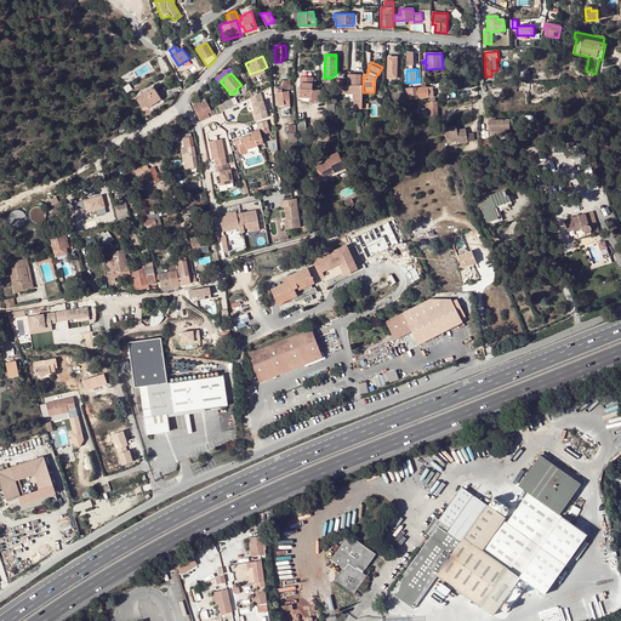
[(348,86),(337,86),(337,93),(354,93),(354,109),(362,109),(362,106),(363,101),(363,92),(363,75),(351,75),(349,75),(348,86)]
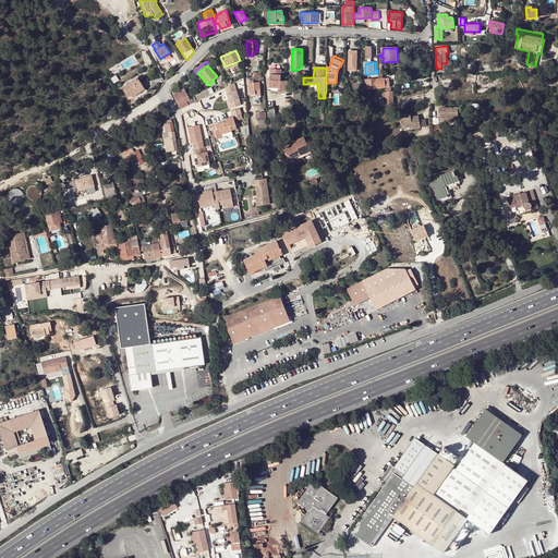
[(270,70),(269,88),(278,88),(278,91),(287,92),(287,82),(281,81),(281,76),(283,76),(283,72),(281,72),(281,70),(270,70)]
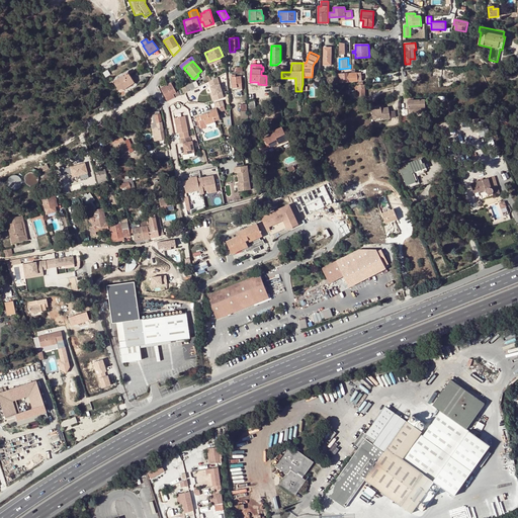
[(351,74),(337,75),(338,83),(362,81),(361,73),(355,73),(355,71),(351,71),(351,74)]
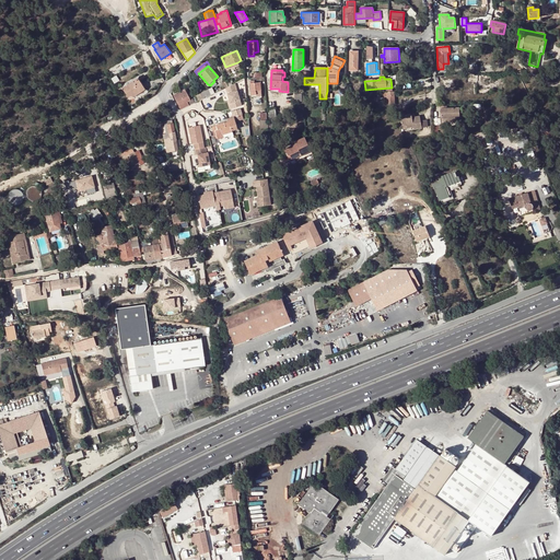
[(132,82),(121,89),(128,97),(131,95),(131,96),(143,89),(137,79),(132,82)]
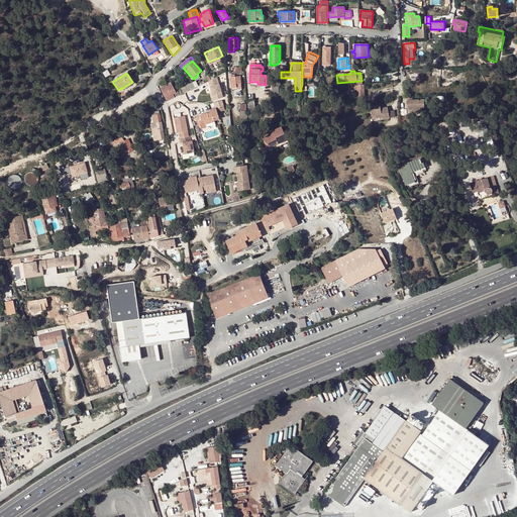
[(111,80),(112,82),(122,76),(121,74),(111,80)]
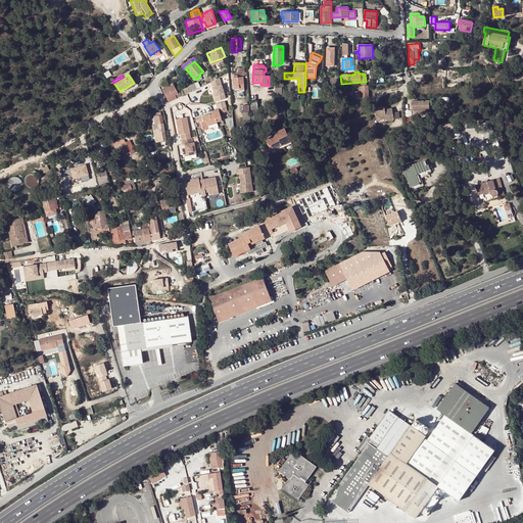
[(237,76),(233,77),(235,89),(239,88),(239,90),(244,89),(243,77),(238,78),(237,76)]
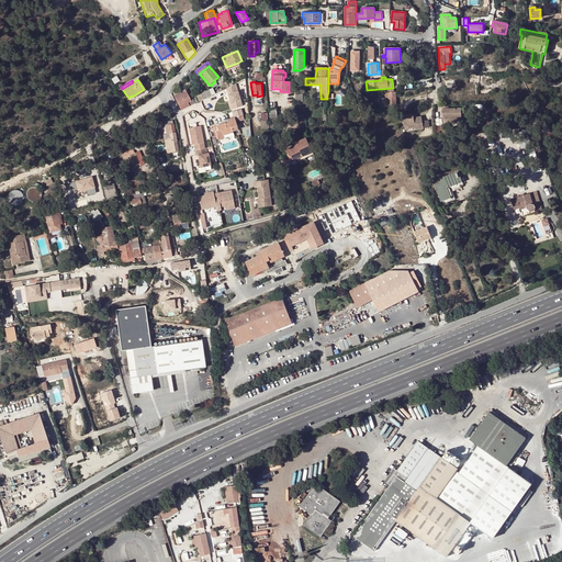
[(236,83),(226,88),(228,94),(238,91),(236,83)]
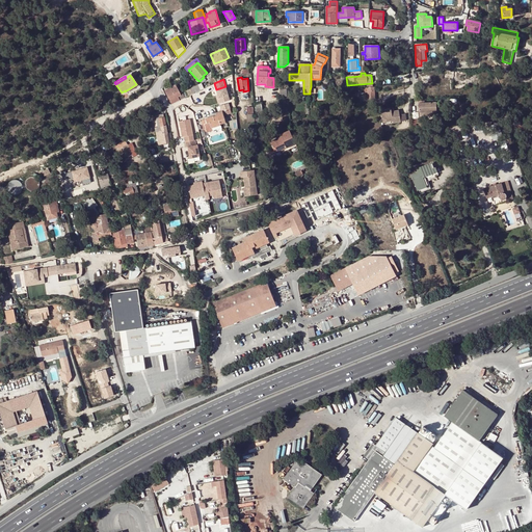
[(201,83),(189,88),(192,94),(204,88),(201,83)]
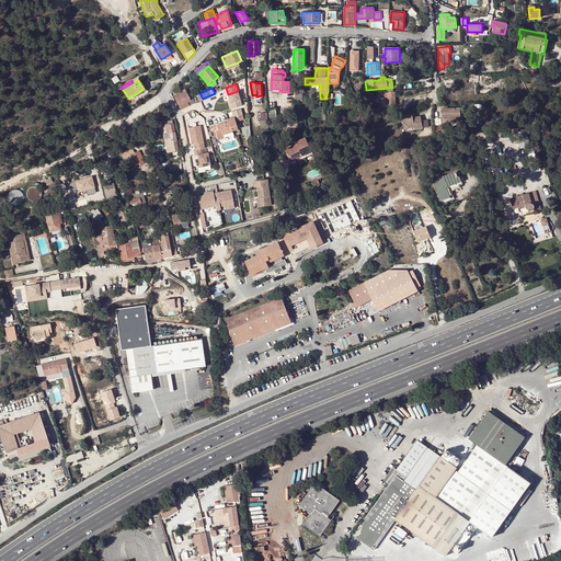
[(144,89),(132,96),(133,98),(145,90),(144,89)]
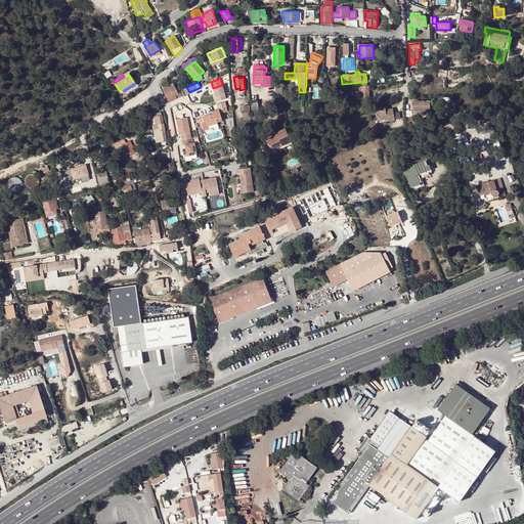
[(162,89),(168,102),(181,96),(180,92),(178,93),(173,83),(162,89)]
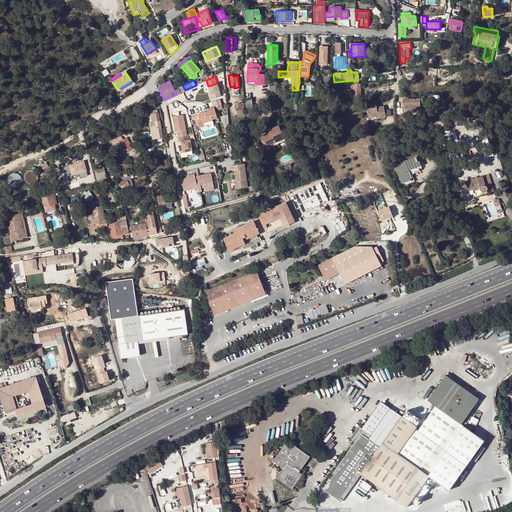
[(217,83),(208,86),(209,92),(211,99),(221,97),(217,83)]
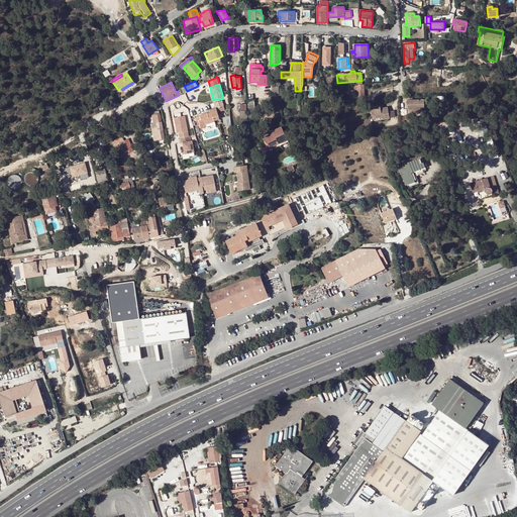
[(365,98),(364,85),(363,85),(354,86),(352,86),(353,90),(357,90),(358,98),(365,98)]
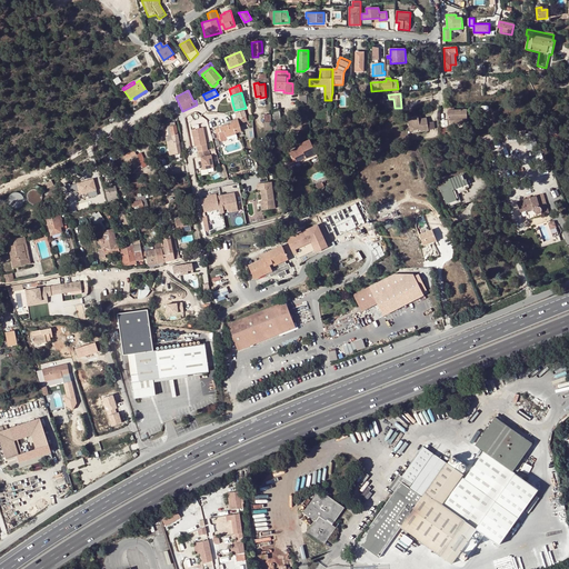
[(453,108),(448,109),(448,120),(457,120),(457,122),(467,122),(466,110),(453,111),(453,108)]
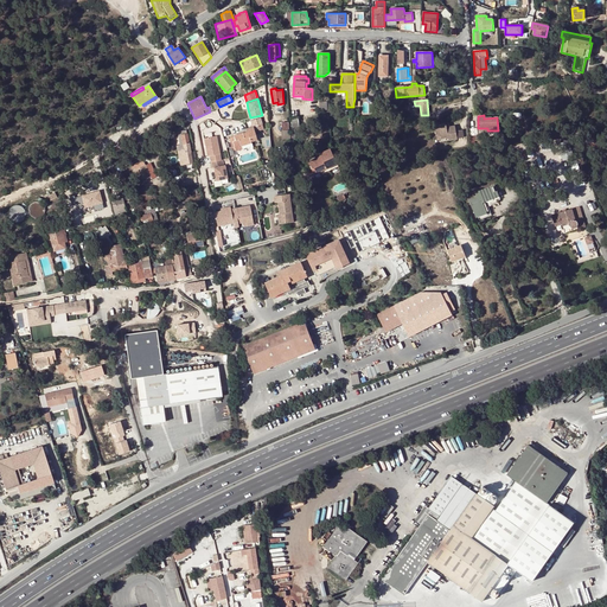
[(230,139),(231,142),(234,142),(235,147),(236,151),(242,149),(241,146),(250,144),(250,142),(256,140),(254,132),(263,129),(261,117),(250,121),(253,127),(247,129),(247,131),(246,132),(234,136),(234,138),(230,139)]
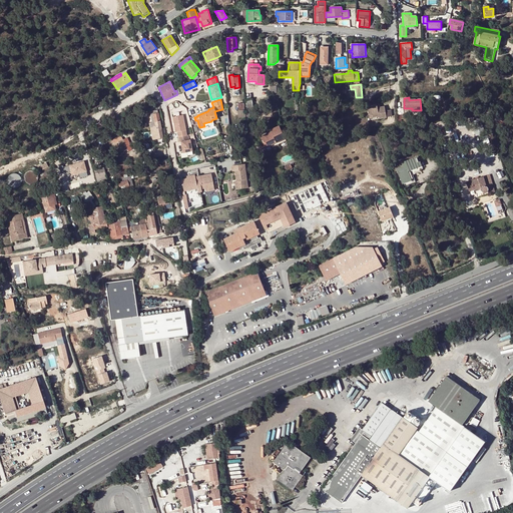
[(368,107),(369,114),(372,113),(373,118),(379,117),(379,119),(386,117),(385,111),(385,107),(378,108),(377,105),(368,107)]
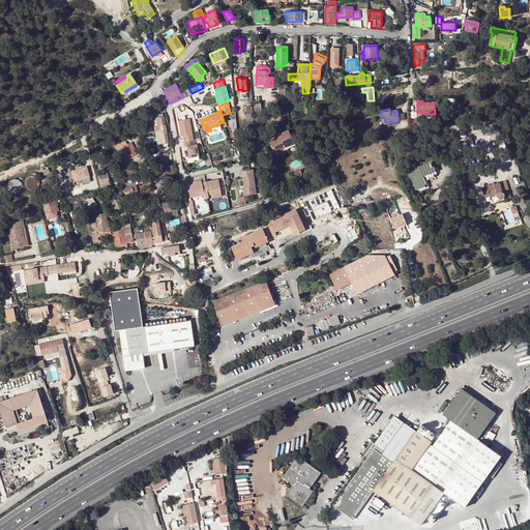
[(154,127),(156,139),(168,138),(163,114),(155,116),(157,126),(154,127)]
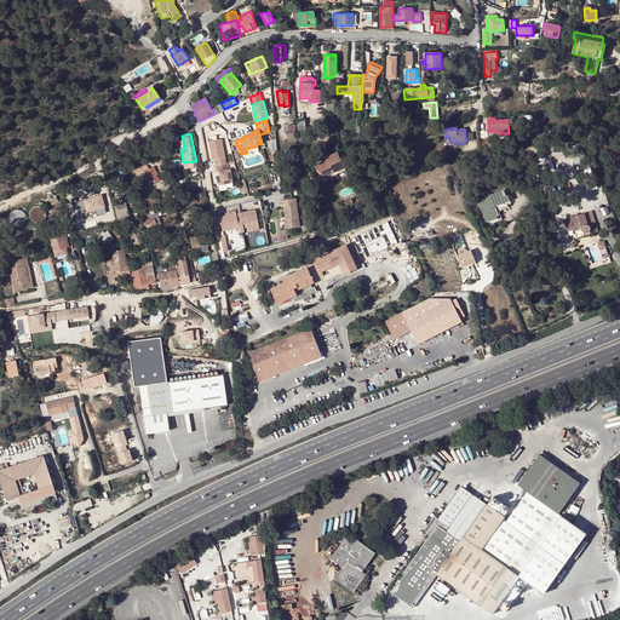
[(222,138),(210,141),(212,159),(214,159),(217,171),(218,171),(218,173),(219,172),(219,174),(218,174),(219,184),(231,183),(229,168),(228,168),(228,162),(225,164),(222,138)]
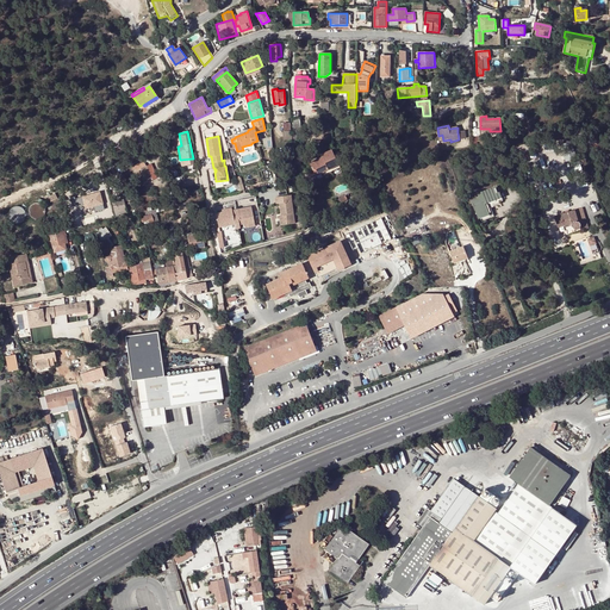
[(562,142),(566,160),(574,159),(571,141),(562,142)]
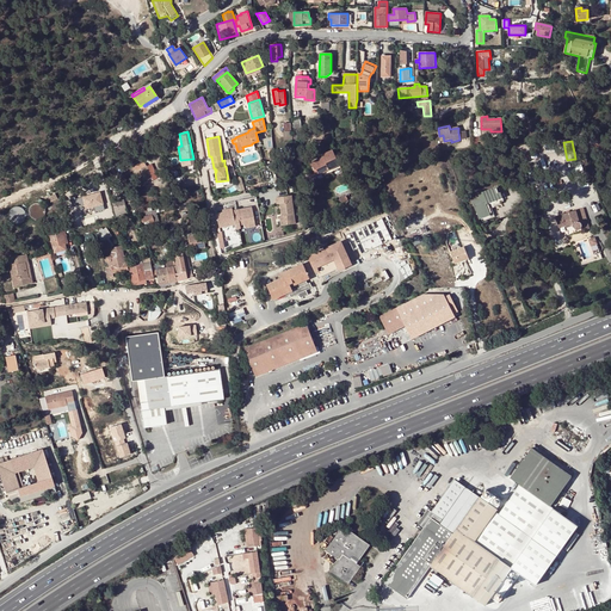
[(319,180),(331,174),(329,173),(329,171),(340,166),(333,150),(321,155),(322,158),(319,160),(310,164),(319,180)]
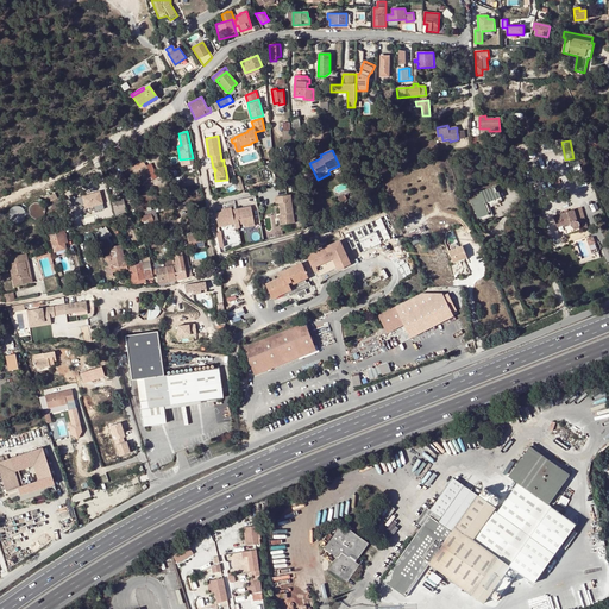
[(143,168),(135,170),(139,182),(151,177),(152,180),(157,177),(154,171),(149,173),(145,165),(143,168)]
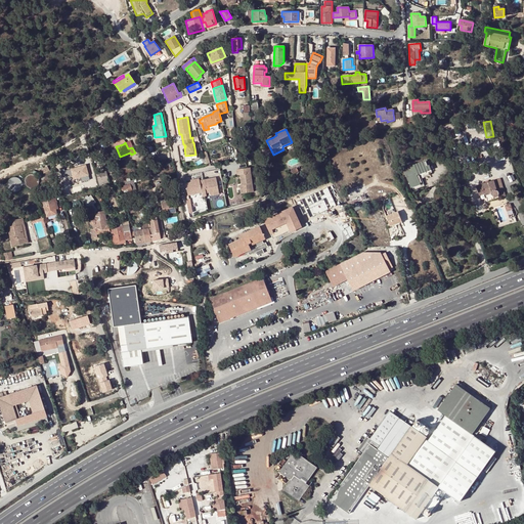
[(429,161),(411,167),(412,170),(404,172),(410,188),(412,187),(421,185),(418,178),(421,177),(432,173),(429,165),(430,165),(429,161)]
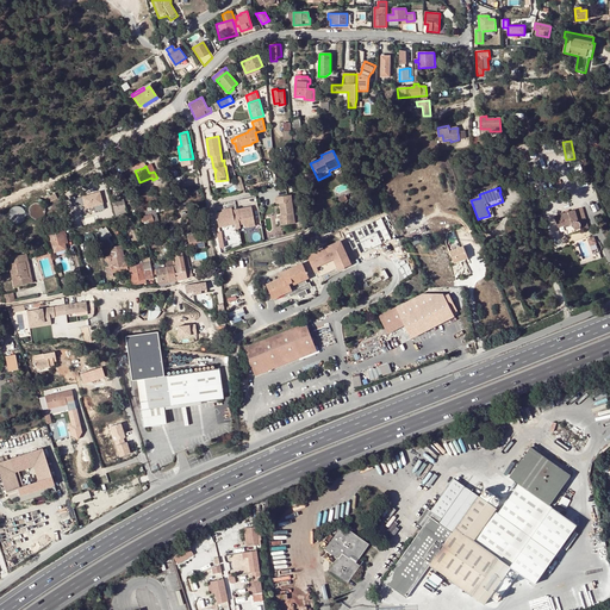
[(94,211),(105,209),(100,190),(70,197),(73,206),(83,203),(85,207),(93,206),(94,211)]
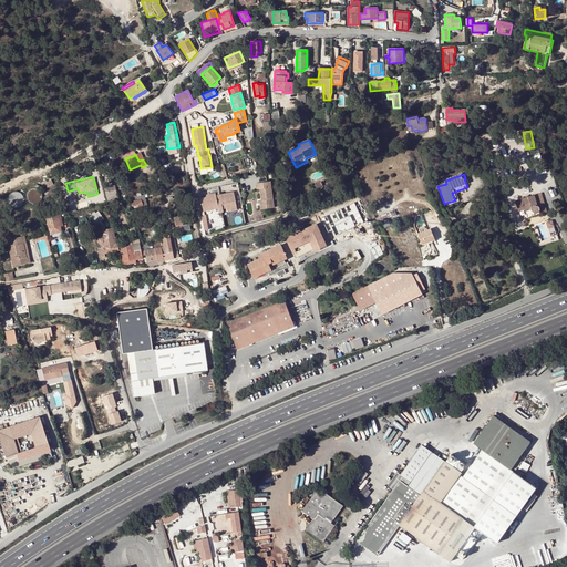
[(269,181),(256,183),(257,189),(260,188),(263,199),(259,200),(261,209),(275,206),(269,181)]
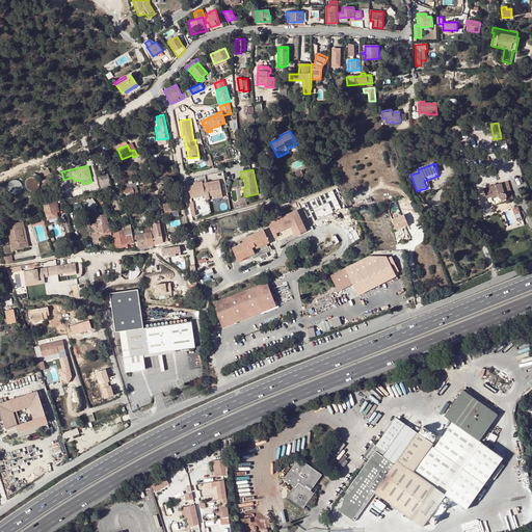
[(28,171),(27,171),(25,171),(24,173),(23,173),(22,174),(22,175),(21,176),(21,178),(21,179),(21,180),(22,181),(22,182),(23,183),(24,184),(26,185),(27,185),(29,185),(30,185),(31,184),(32,184),(33,183),(33,182),(34,181),(34,180),(35,179),(35,178),(34,176),(34,175),(33,174),(32,173),(31,171),(30,171),(29,171),(28,171)]
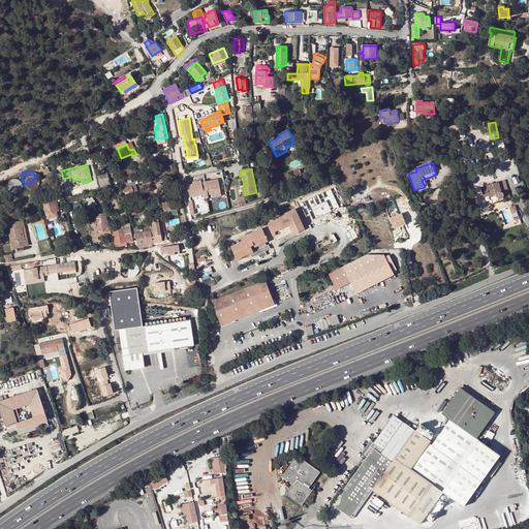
[(99,175),(97,176),(100,185),(102,184),(101,179),(107,177),(109,177),(107,173),(99,175)]
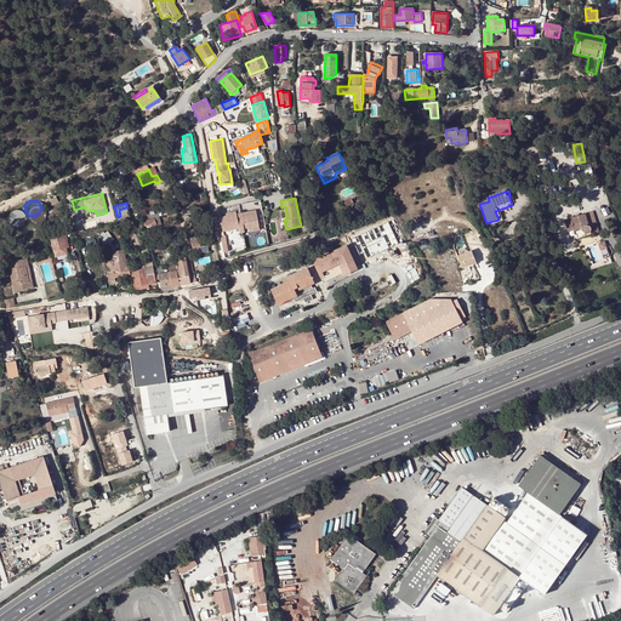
[(129,217),(126,208),(119,210),(120,216),(121,220),(129,217)]
